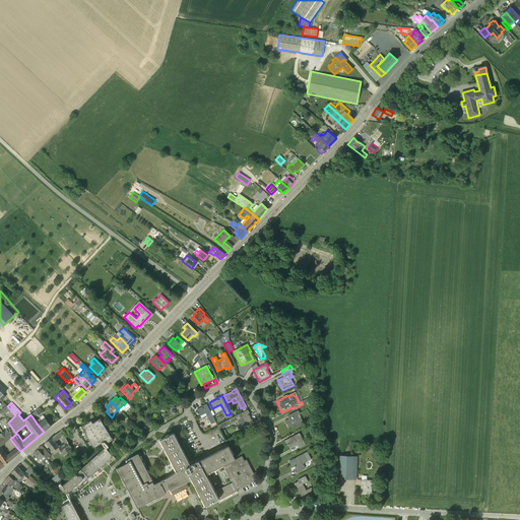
[(201,407),(197,409),(200,416),(201,418),(206,415),(211,425),(215,423),(206,404),(201,406),(201,407)]
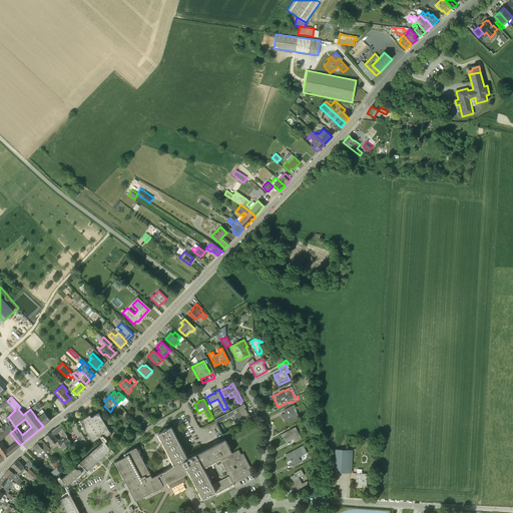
[(8,405),(10,404),(7,401),(1,406),(4,409),(5,408),(6,410),(10,406),(8,405)]
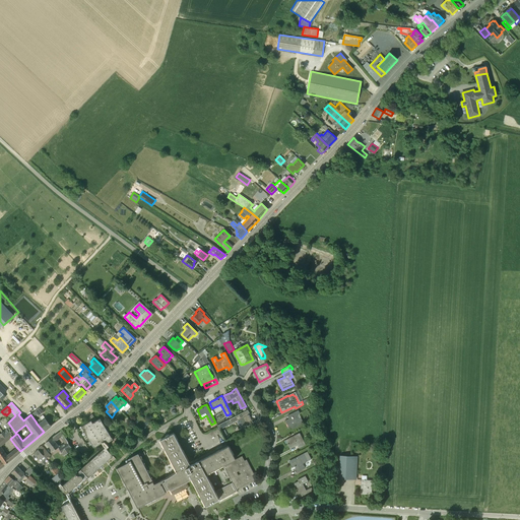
[(30,414),(33,417),(38,414),(39,415),(43,412),(40,407),(30,414)]
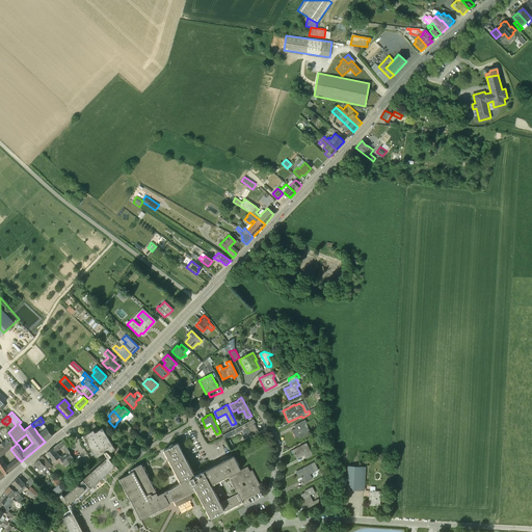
[(248,437),(259,432),(255,425),(256,424),(253,420),(222,435),(224,440),(243,430),(247,437),(248,436),(248,437)]
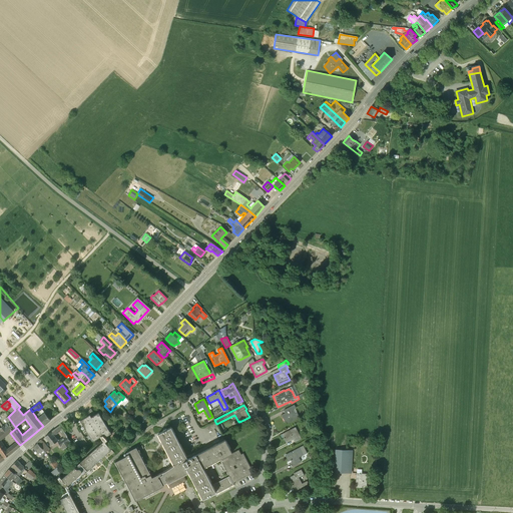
[(295,414),(293,410),(296,408),(294,405),(284,410),(285,413),(281,415),(285,422),(287,421),(288,424),(300,418),(297,413),(295,414)]
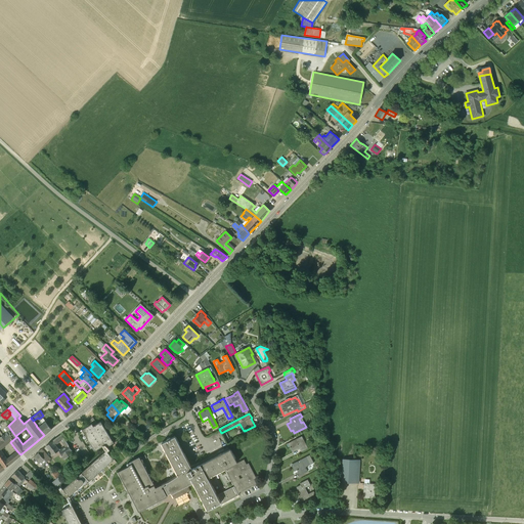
[(40,422),(37,425),(36,425),(37,427),(44,435),(51,429),(45,421),(42,424),(40,422)]
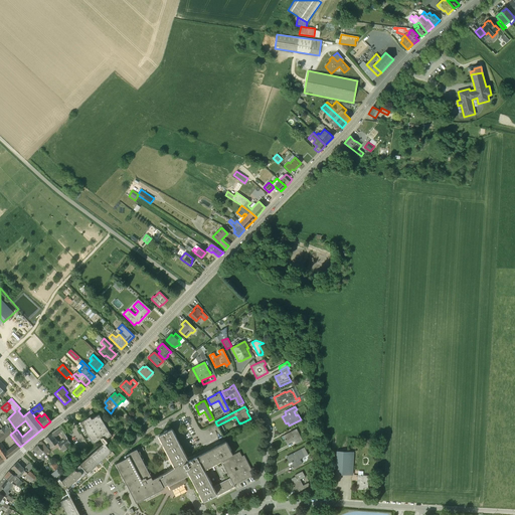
[(105,445),(108,443),(105,440),(112,436),(99,414),(94,418),(91,414),(88,416),(88,417),(80,422),(94,444),(101,439),(102,441),(104,444),(105,445)]
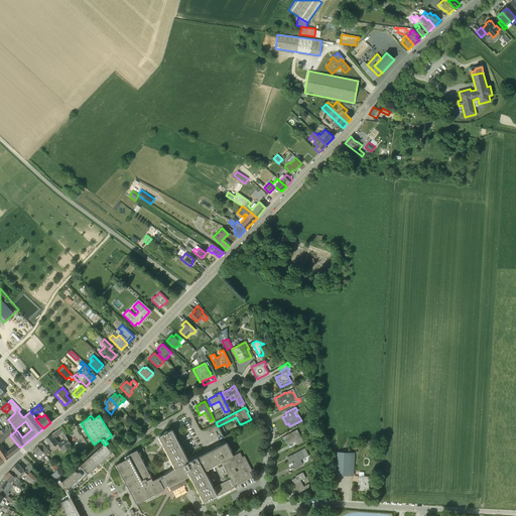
[(3,429),(9,436),(10,435),(16,430),(15,429),(8,419),(5,420),(8,424),(4,427),(2,428),(3,429)]
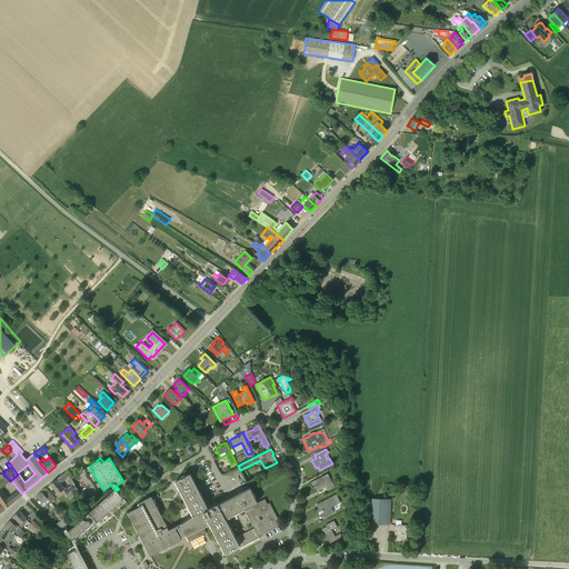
[(3,473),(2,472),(0,475),(0,501),(1,505),(5,509),(6,508),(9,505),(15,500),(10,496),(8,498),(1,488),(10,481),(3,473)]
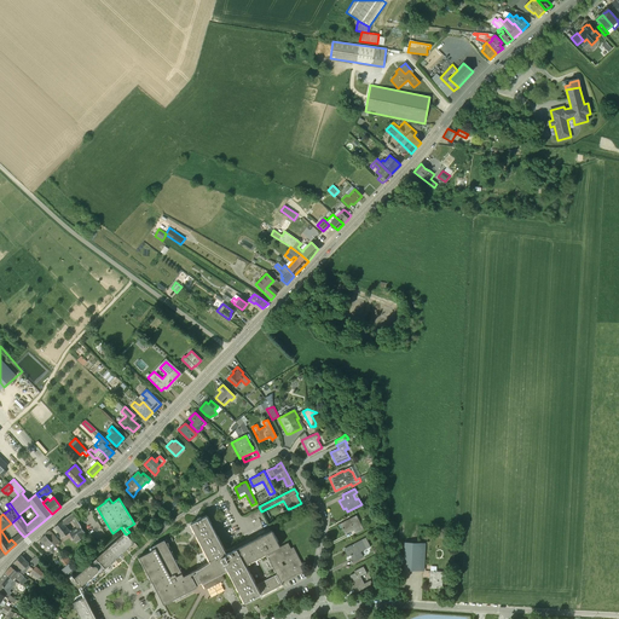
[(85,532),(73,514),(62,521),(55,527),(63,537),(69,533),(74,539),(73,541),(75,543),(86,536),(85,532)]
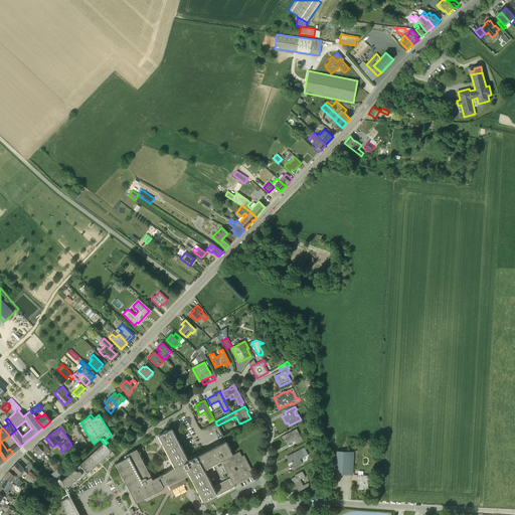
[(296,445),(303,441),(296,428),(283,436),(287,445),(294,442),(296,445)]
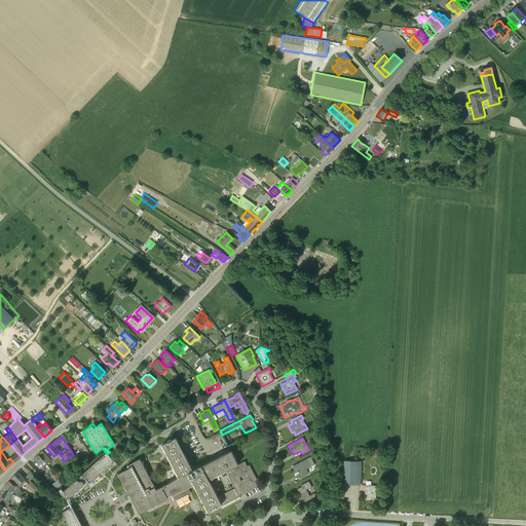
[(190,470),(175,439),(162,445),(179,475),(178,476),(180,479),(178,480),(177,481),(175,481),(176,482),(174,482),(173,483),(171,484),(170,485),(164,488),(168,496),(171,494),(175,501),(191,493),(188,487),(193,485),(208,512),(221,504),(222,506),(239,497),(238,495),(257,486),(255,481),(257,480),(249,464),(247,465),(245,461),(237,465),(228,449),(190,470)]
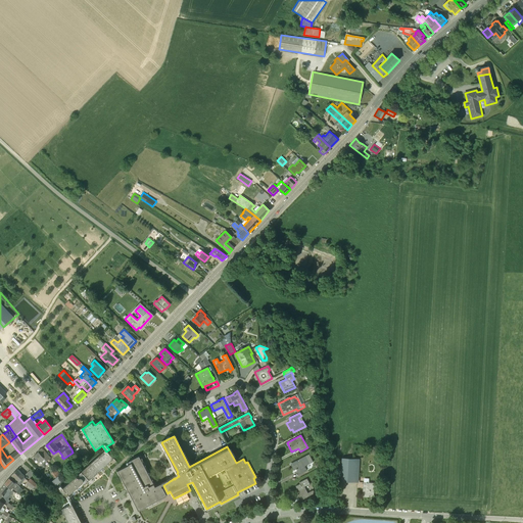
[(113,459),(106,452),(105,450),(63,488),(60,485),(59,487),(60,489),(62,492),(66,496),(67,498),(113,459)]
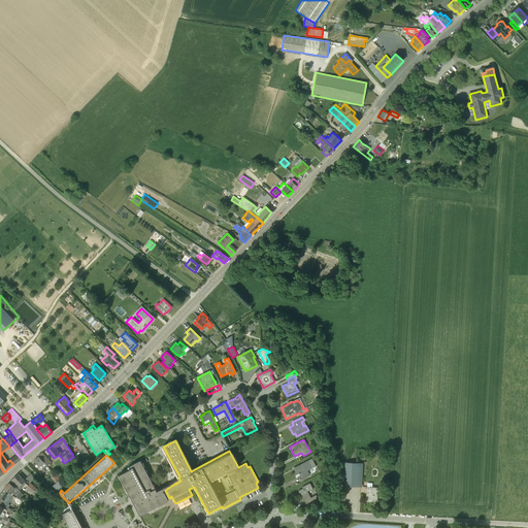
[(50,467),(52,465),(50,463),(51,463),(45,456),(41,459),(47,465),(50,467)]
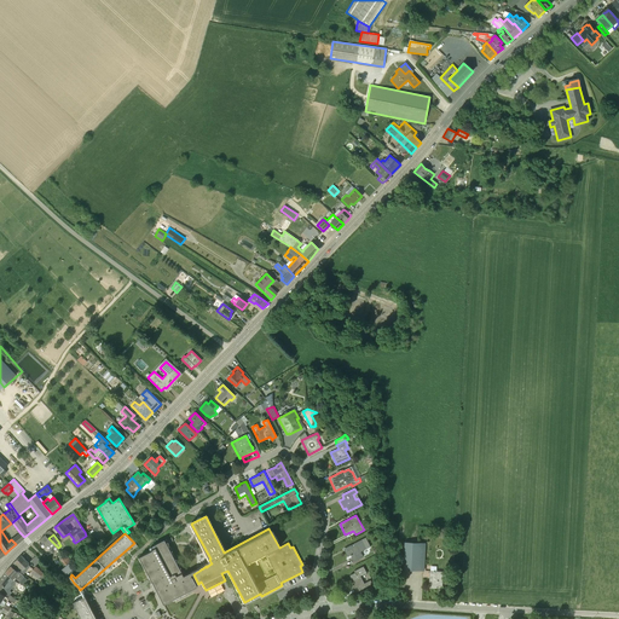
[(52,549),(55,547),(46,536),(40,541),(46,548),(46,547),(48,551),(51,554),(55,551),(52,549)]
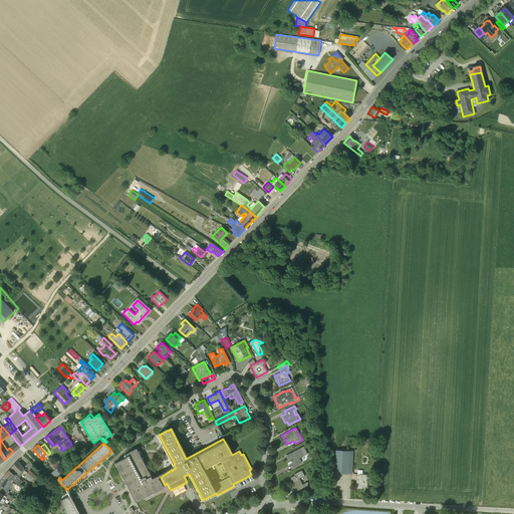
[(304,447),(286,455),(288,458),(286,459),(288,463),(291,462),(292,464),(293,467),(301,463),(299,458),(307,454),(304,447)]
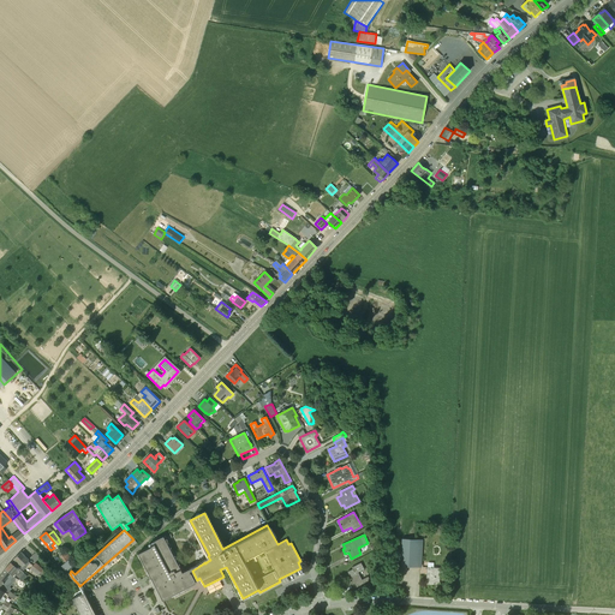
[(183,573),(165,539),(163,536),(153,542),(154,545),(138,554),(151,579),(151,580),(153,581),(154,583),(156,583),(157,581),(160,584),(155,586),(162,601),(196,584),(189,569),(183,573)]
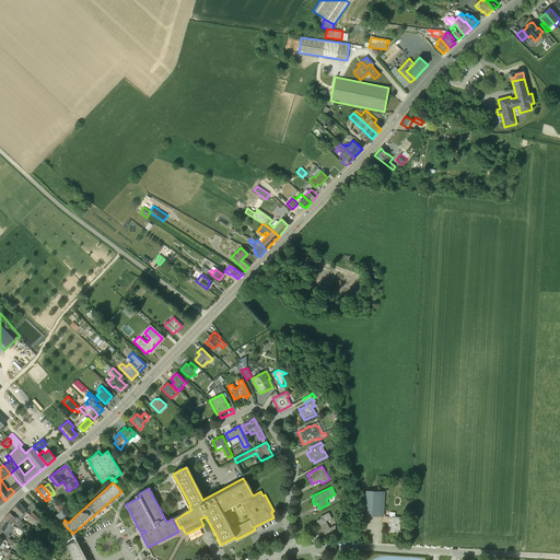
[(383,516),(385,491),(365,490),(364,515),(383,516)]
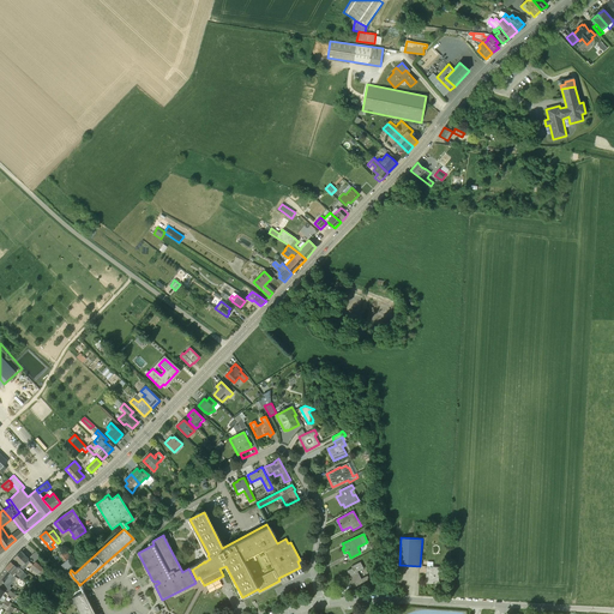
[(24,570),(26,566),(25,565),(28,563),(26,561),(29,560),(20,552),(13,559),(12,560),(20,567),(24,570)]
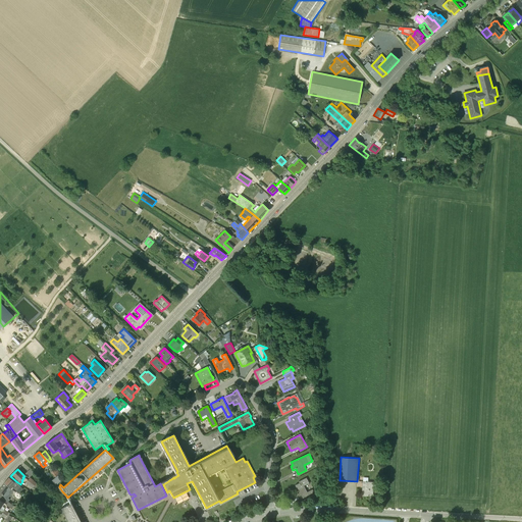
[(4,482),(16,491),(16,490),(20,486),(9,477),(4,482)]
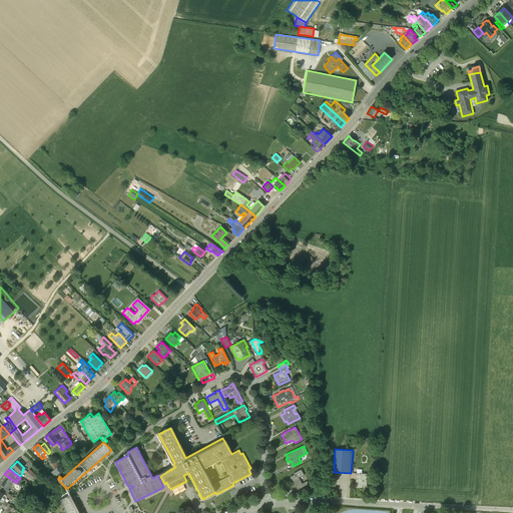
[(33,473),(29,469),(25,474),(32,480),(33,478),(35,479),(38,476),(34,472),(33,473)]
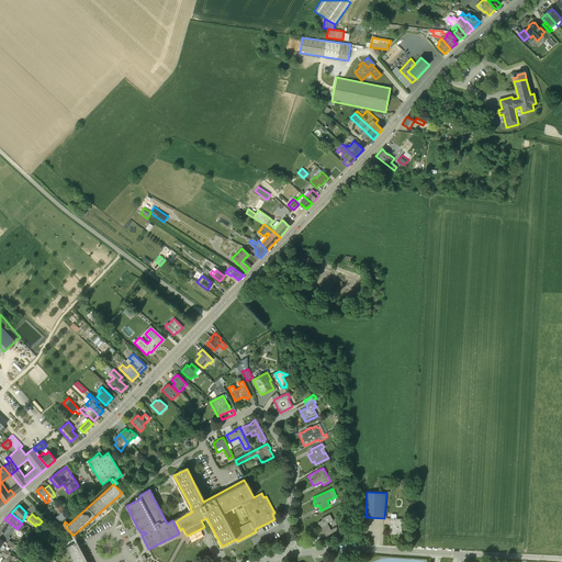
[(330,529),(327,523),(333,520),(329,514),(322,518),(322,520),(317,523),(321,529),(319,530),(323,538),(338,530),(336,527),(330,529)]
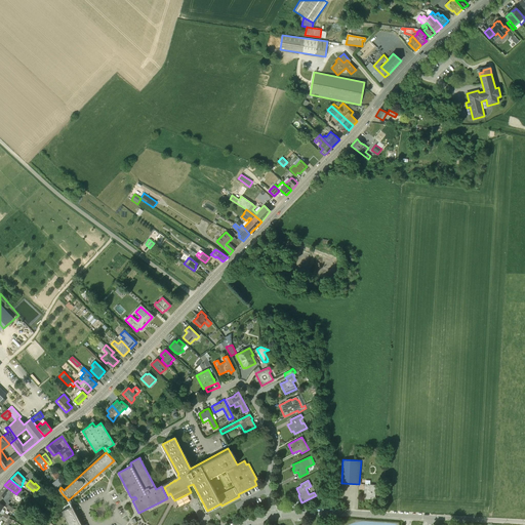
[(375,497),(375,493),(374,493),(375,485),(364,484),(363,499),(370,499),(370,497),(375,497)]
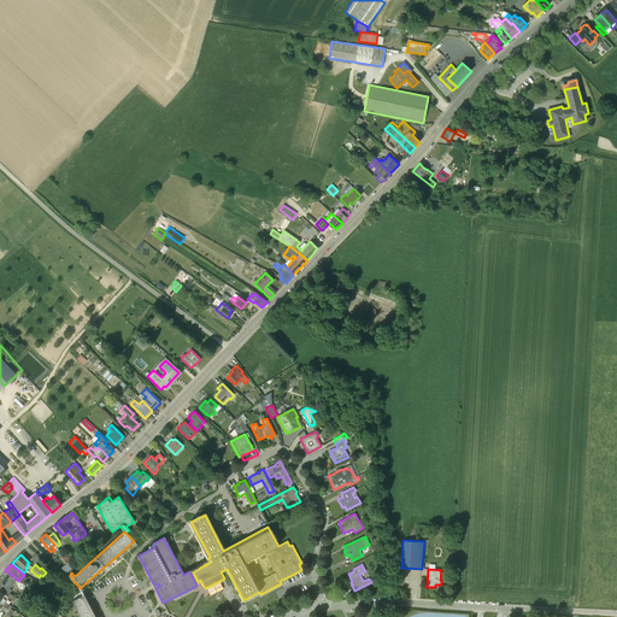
[(18,582),(19,581),(5,570),(0,576),(0,587),(9,594),(7,597),(13,601),(16,598),(10,593),(11,591),(10,589),(16,580),(18,582)]
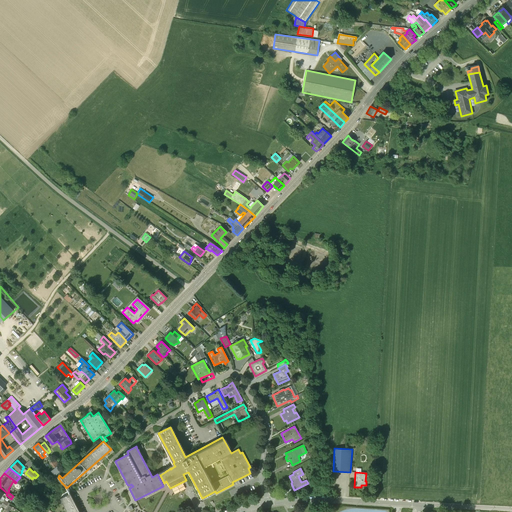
[(174,488),(176,493),(187,488),(185,483),(174,488)]
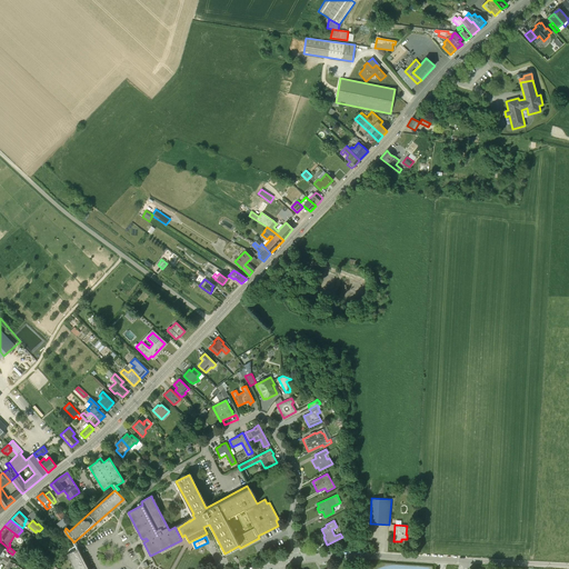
[(85,568),(76,549),(67,553),(75,568),(85,568)]
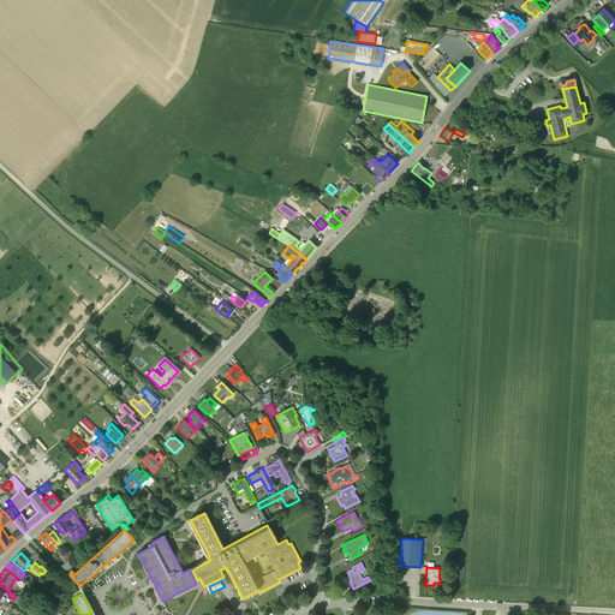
[(6,610),(11,603),(6,601),(1,608),(6,610)]
